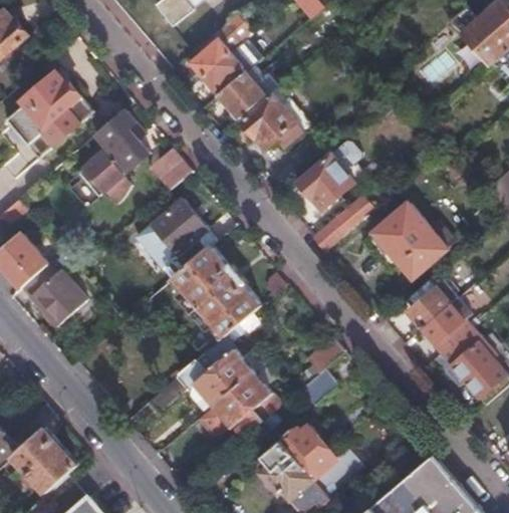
[(159,0),(155,4),(171,25),(201,0),(159,0)]
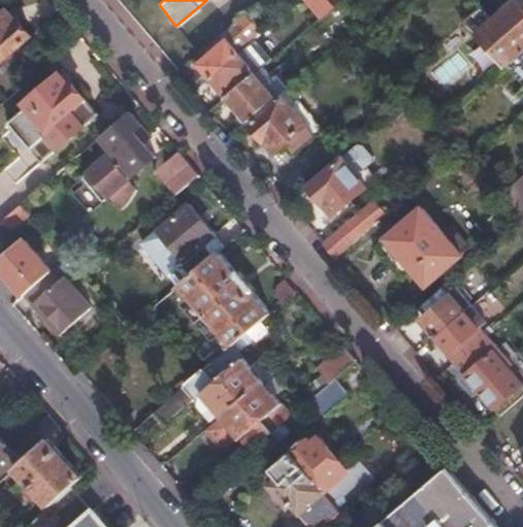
[(301,0),(317,18),(332,5),(327,0),(301,0)]
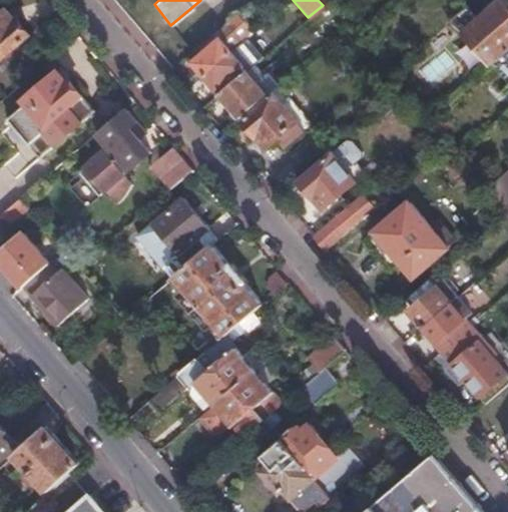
[(497,0),(459,33),(487,66),(507,48),(507,8),(501,0),(497,0)]
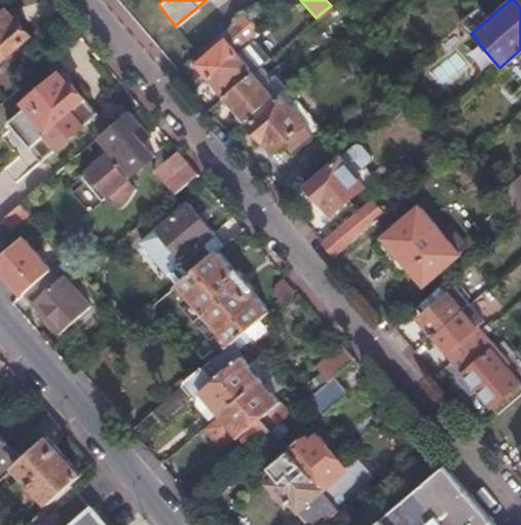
[(0,58),(28,34),(13,16),(10,20),(1,9),(0,10),(0,58)]
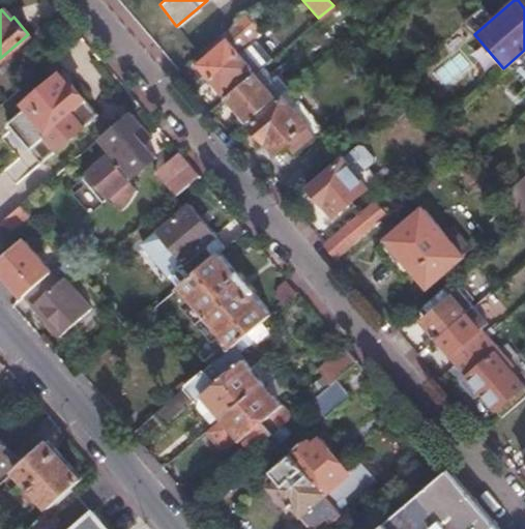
[(199,62),(209,76),(238,51),(253,39),(260,33),(243,13),(204,46),(210,53),(199,62)]
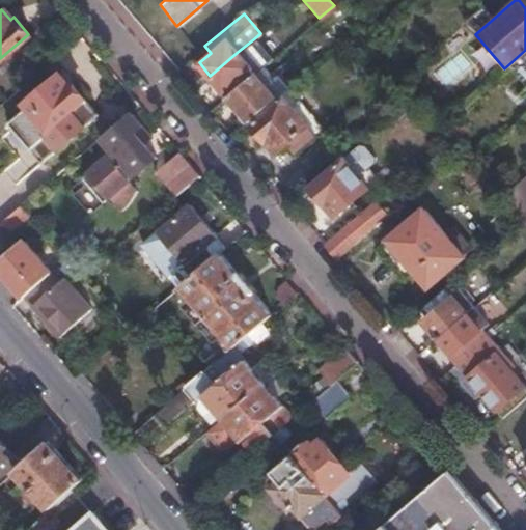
[(210,76),(226,96),(255,72),(270,59),(253,39),(239,51),(210,76)]
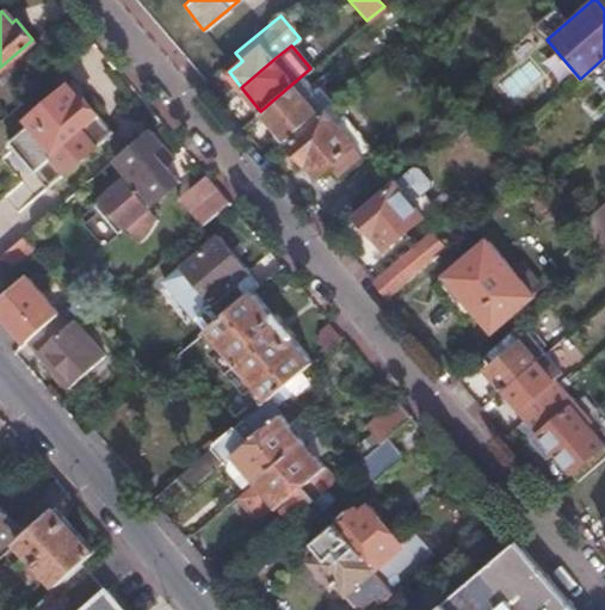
[(260,111),(283,137),(316,109),(294,82),(260,111)]
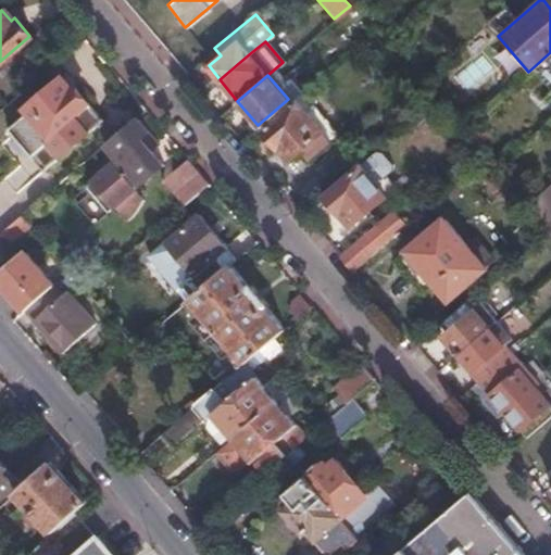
[(23,105),(48,136),(86,103),(70,84),(66,87),(58,77),(23,105)]
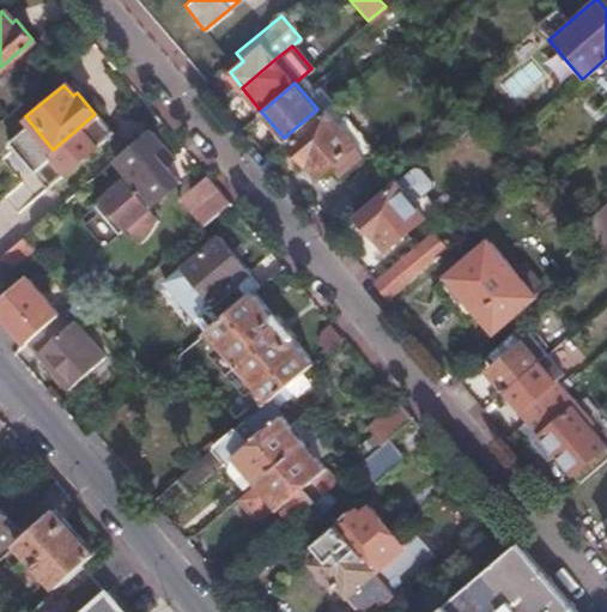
[(371,147),(329,100),(319,108),(360,156),(371,147)]
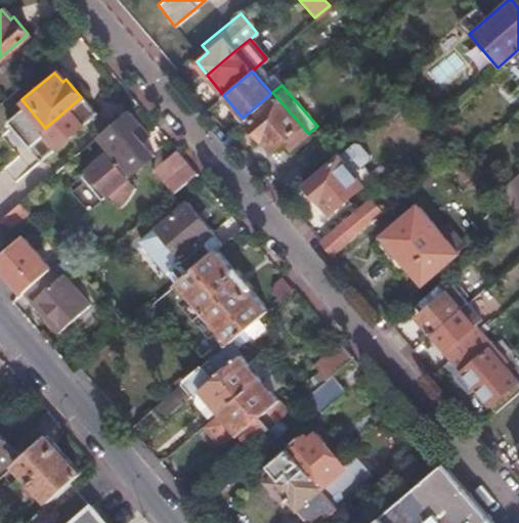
[(243,118),(241,119),(260,141),(261,139),(262,140),(268,147),(270,149),(280,141),(288,150),(308,133),(272,92),(271,93),(243,118)]
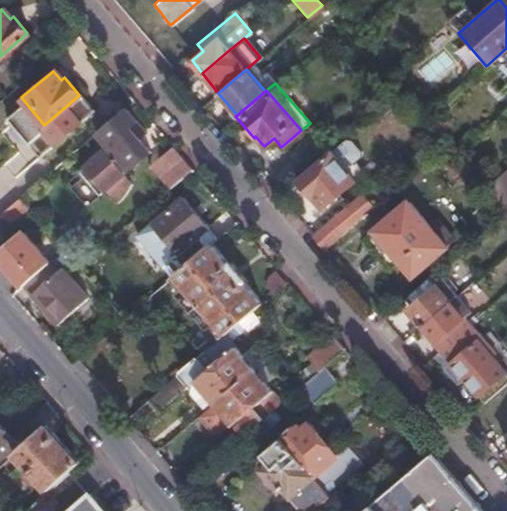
[(140,133),(119,109),(94,132),(87,137),(103,154),(99,157),(97,154),(72,176),(92,201),(98,195),(110,209),(115,204),(120,198),(123,193),(116,181),(118,179),(116,176),(118,173),(122,177),(148,154),(134,138),(140,133)]
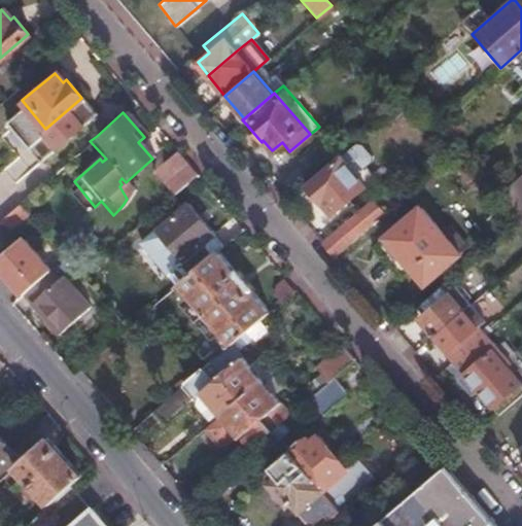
[(298,160),(308,172),(333,151),(322,138),(298,160)]
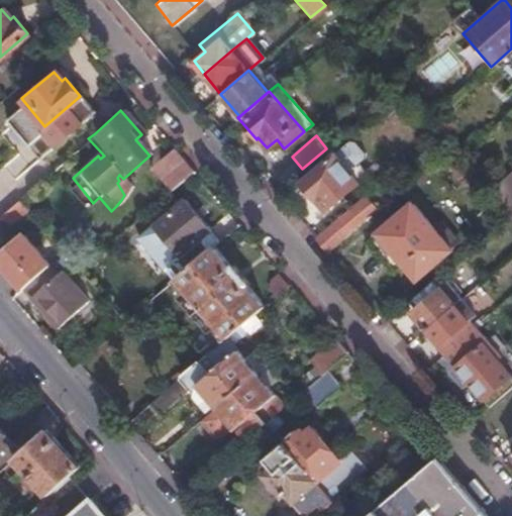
[(265,145),(259,138),(254,142),(260,148),(265,145)]
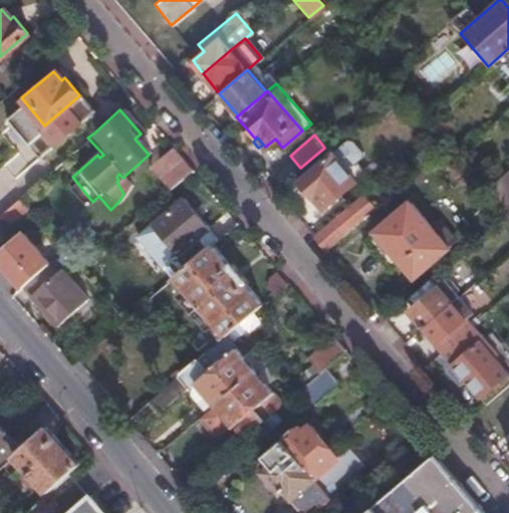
[(315,196),(324,205),(353,182),(362,174),(353,161),(359,157),(360,152),(351,141),(345,140),(330,153),(298,180),(312,198),(315,196)]
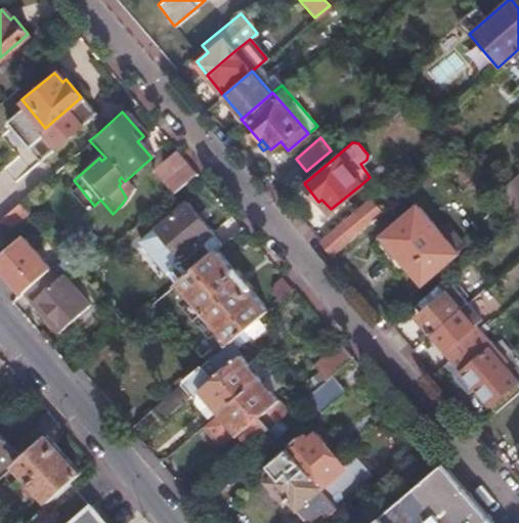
[(173,190),(193,174),(183,162),(175,153),(173,150),(149,172),(160,183),(163,180),(173,190)]
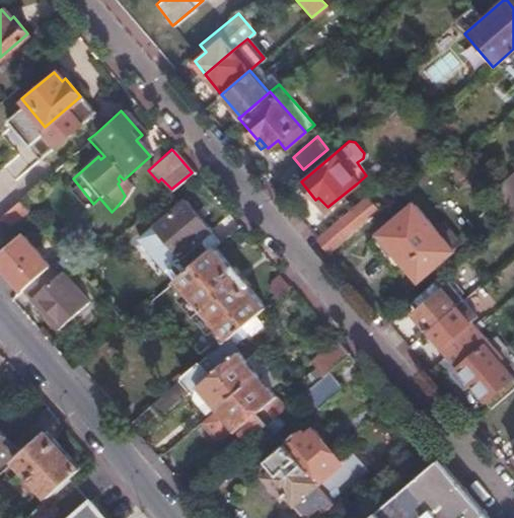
[(513,169),(489,193),(503,210),(513,200),(513,169)]
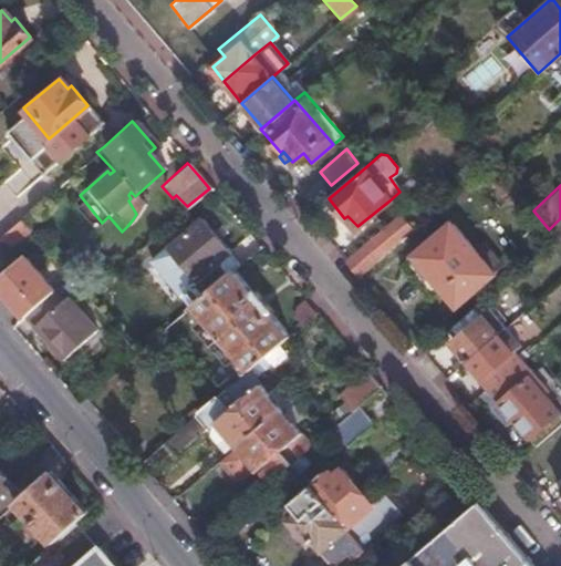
[(9,249),(30,232),(20,219),(0,235),(0,239),(9,249)]
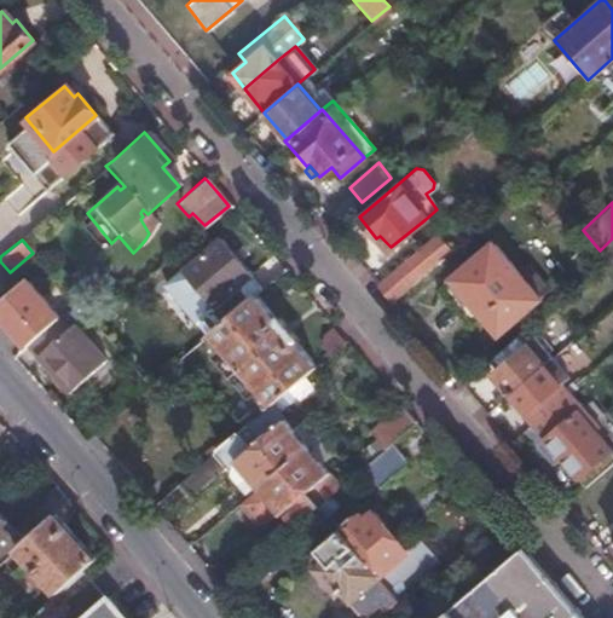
[(215,327),(250,296),(238,282),(246,276),(217,241),(181,271),(210,305),(203,311),(215,327)]
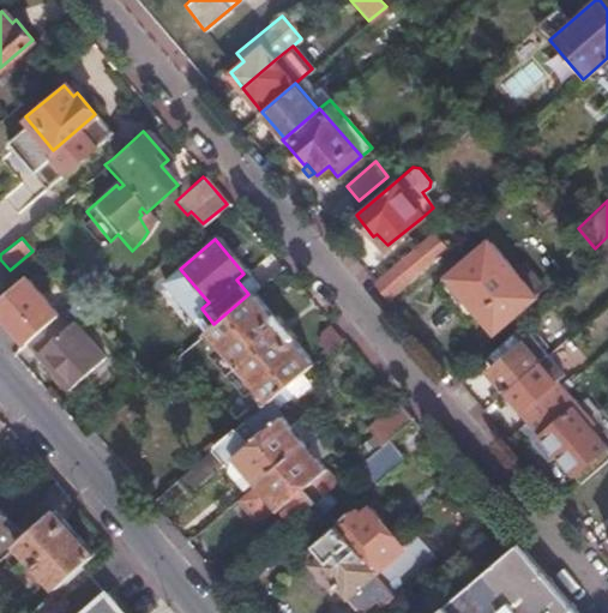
[(425,239),(417,245),(429,260),(438,253),(425,239)]
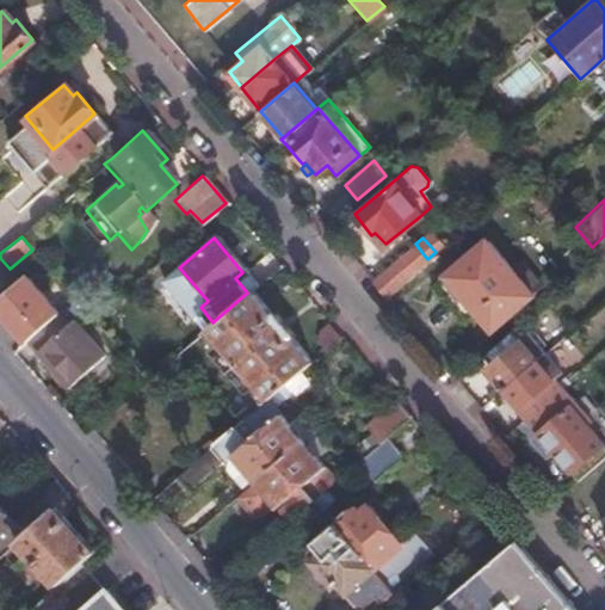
[(444,275),(488,328),(532,291),(487,239),(444,275)]
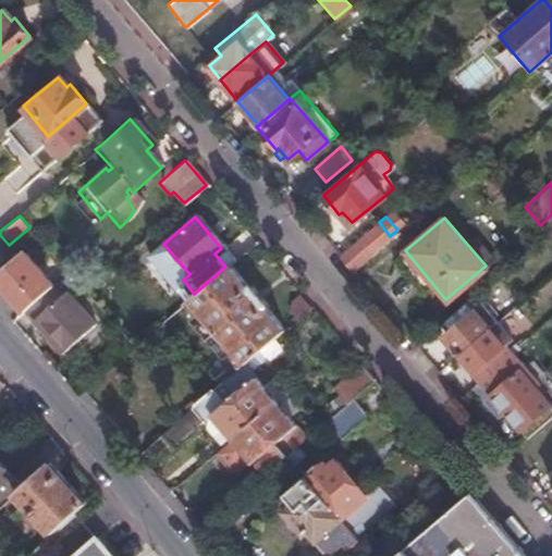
[(339,256),(350,270),(372,251),(390,236),(379,222),(360,237),(339,256)]
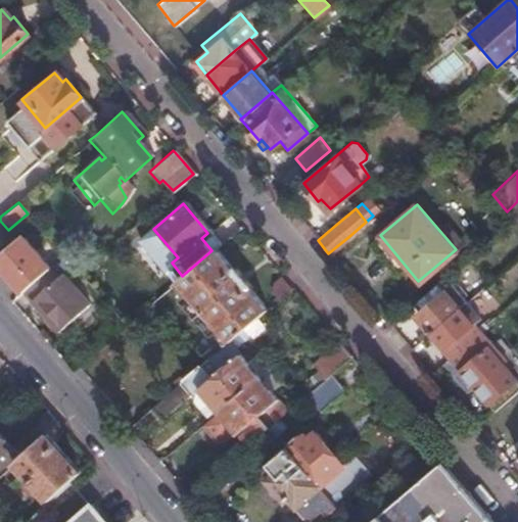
[(0,271),(19,295),(49,270),(21,238),(0,254),(0,271)]
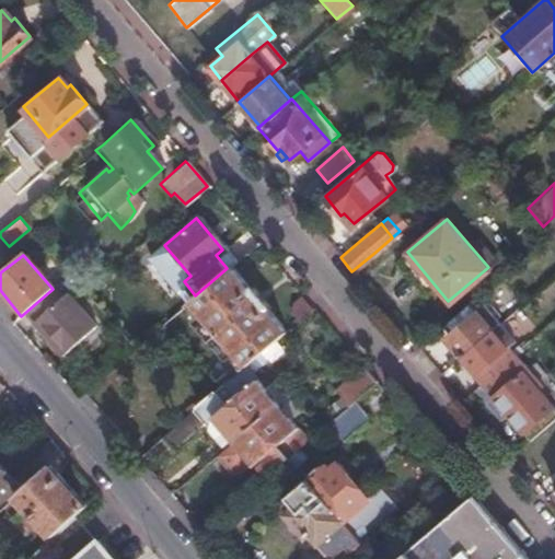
[(241,367),(281,333),(264,312),(267,310),(250,288),(246,291),(227,268),(195,295),(187,302),(241,367)]
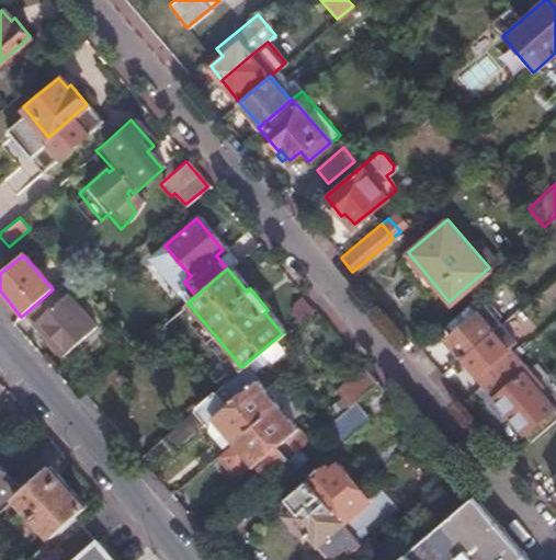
[(34,322),(60,355),(91,330),(64,296),(34,322)]
